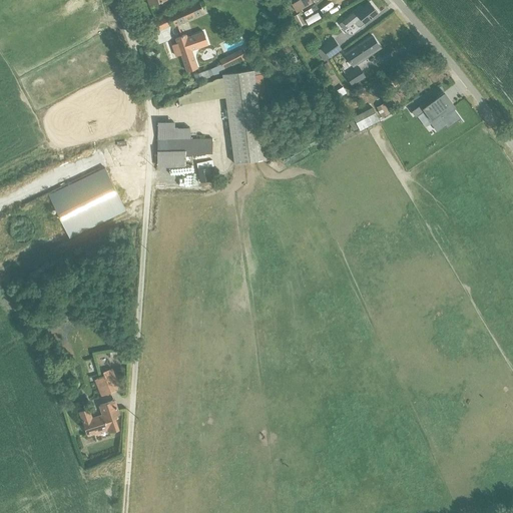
[(166,14),(151,20),(156,32),(171,25),(172,28),(204,14),(198,0),(196,0),(175,9),(176,12),(166,16),(166,14)]
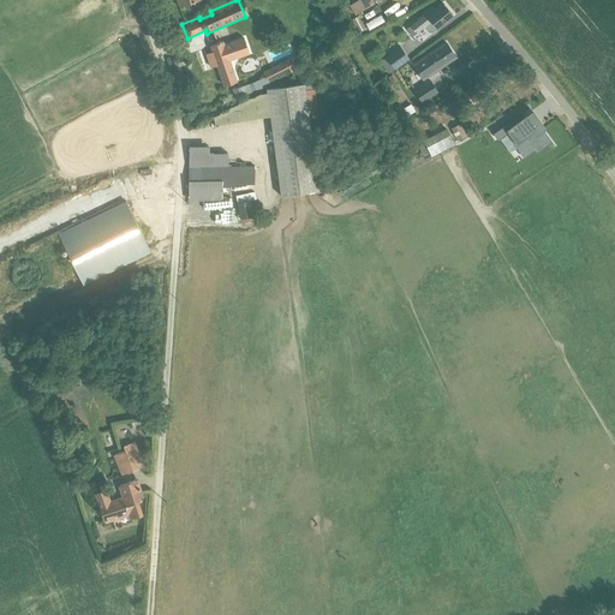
[(346,0),(354,15),(356,16),(375,4),(372,0),(346,0)]
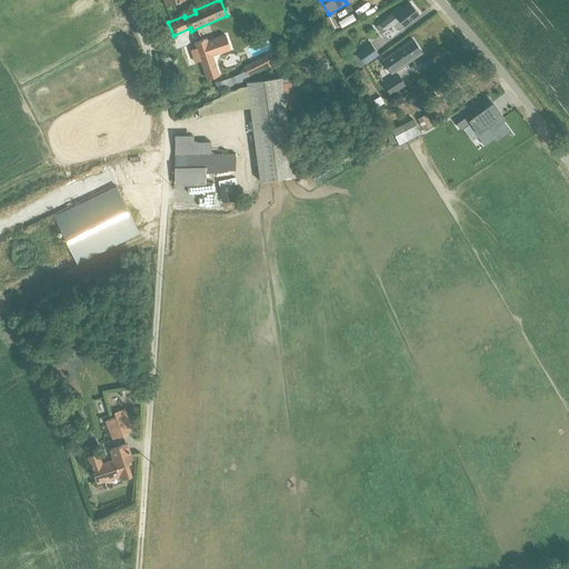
[(315,3),(312,5),(318,13),(320,12),(325,10),(319,1),(315,3)]
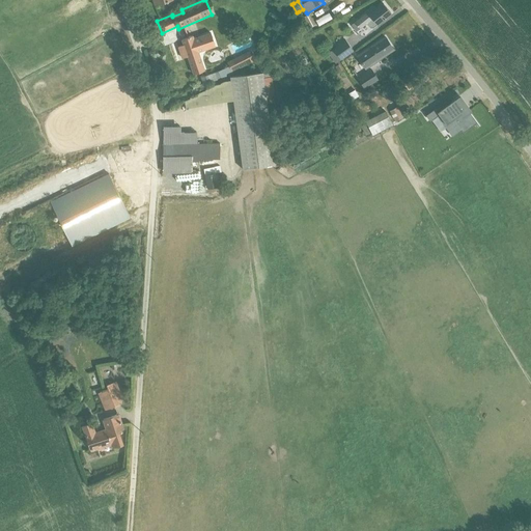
[(367,12),(352,26),(356,32),(360,29),(367,24),(370,28),(373,28),(378,25),(391,14),(383,3),(369,15),(367,12)]
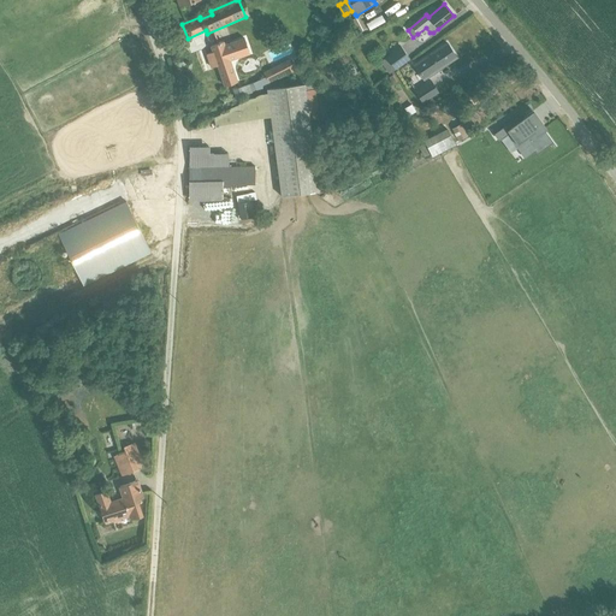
[(213,52),(207,54),(212,69),(217,66),(225,87),(235,83),(237,89),(234,90),(236,98),(249,93),(238,61),(232,64),(224,41),(211,46),(213,52)]
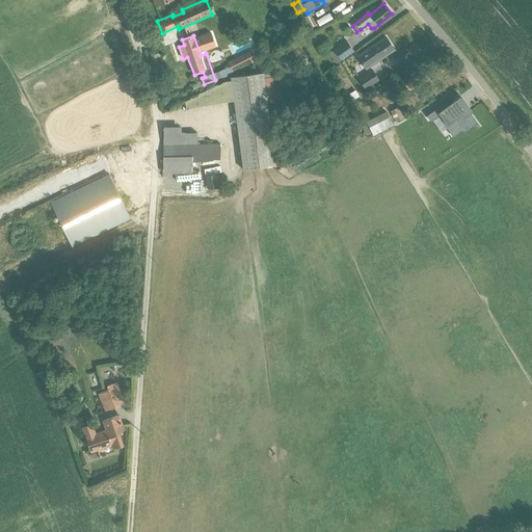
[(386,37),(357,56),(366,70),(395,50),(386,37)]
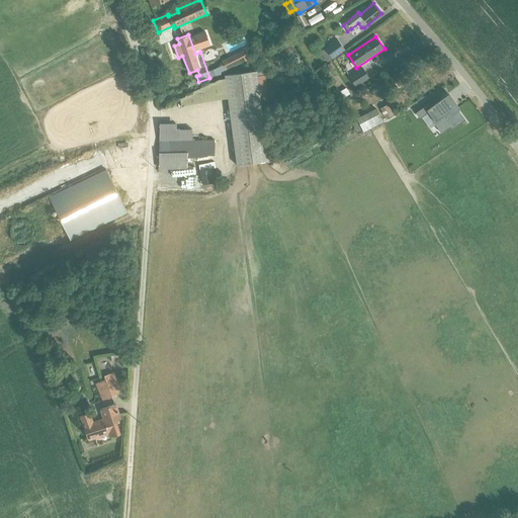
[(337,38),(320,52),(327,62),(345,50),(340,42),(337,38)]
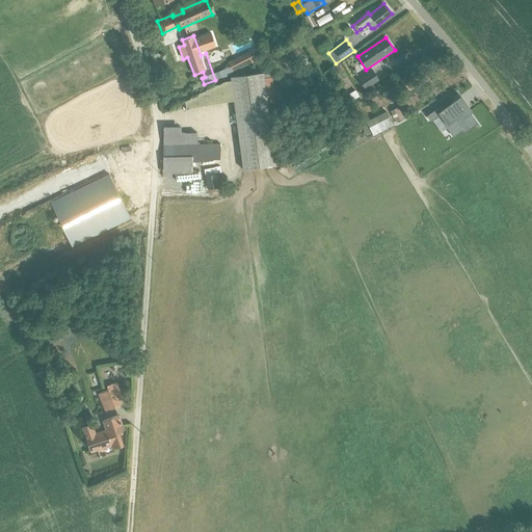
[(230,67),(219,71),(222,78),(257,60),(251,50),(228,62),(230,67)]
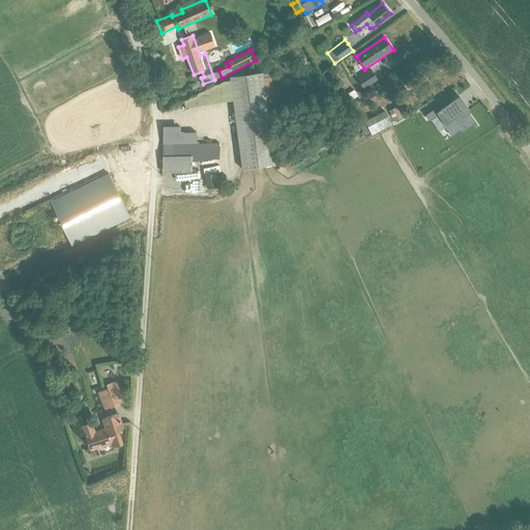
[(340,64),(334,67),(339,74),(344,71),(340,64)]
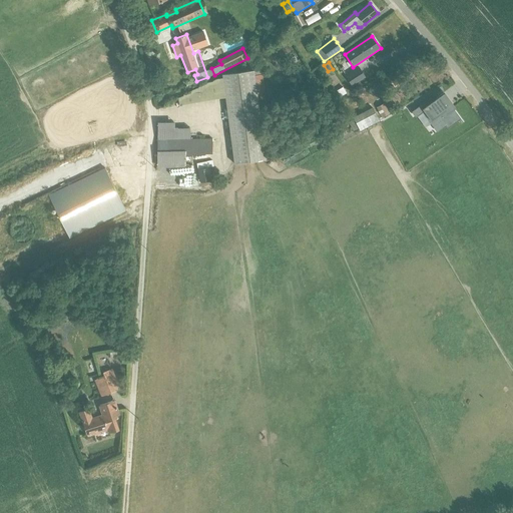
[(355,70),(346,75),(353,86),(366,78),(365,77),(359,67),(355,70)]
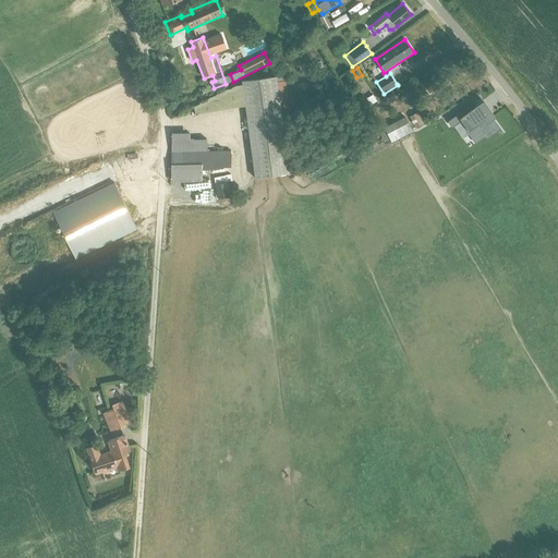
[(280,108),(277,82),(277,76),(242,81),(242,85),(234,85),(194,107),(195,114),(240,107),(245,107),(255,179),(256,179),(258,178),(290,174),(282,120),(280,108)]
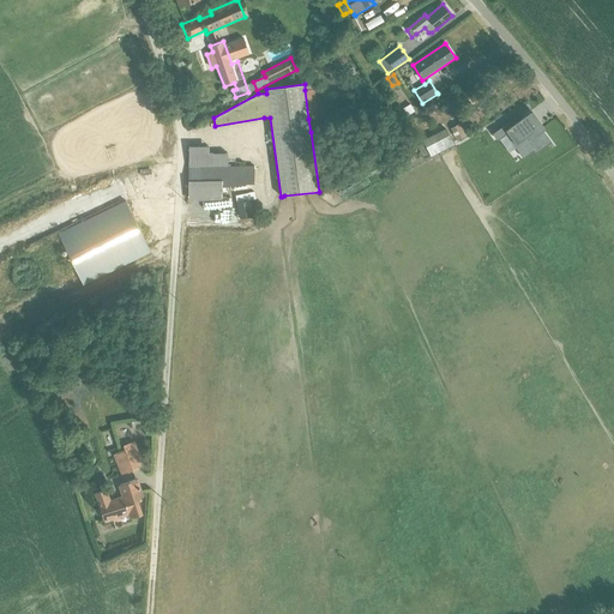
[(356,84),(350,89),(356,97),(362,92),(356,84)]
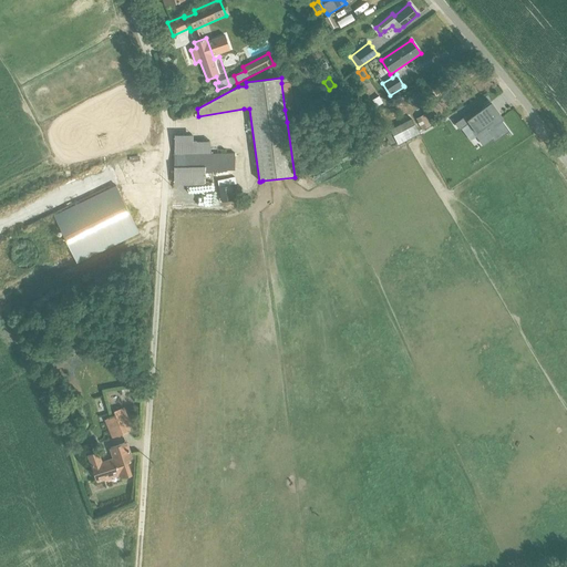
[(281,83),(285,110),(290,110),(295,109),(290,82),(288,82),(281,83)]
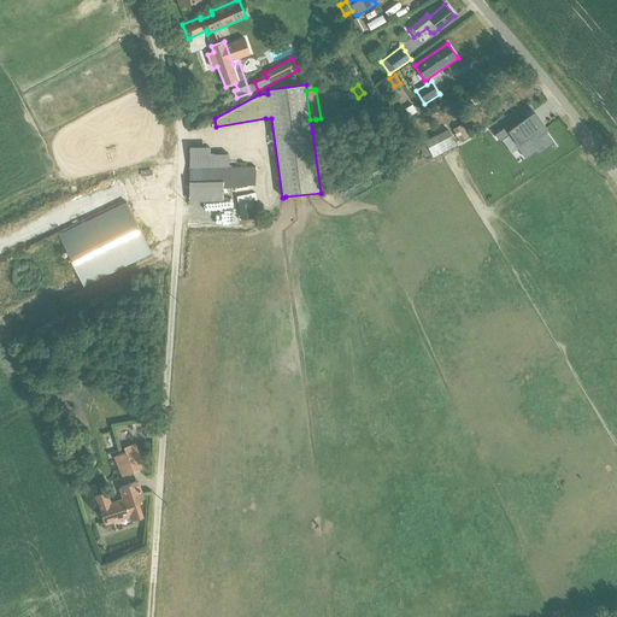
[(521,116),(495,134),(500,142),(509,136),(524,158),(538,148),(539,151),(552,141),(554,144),(557,147),(546,130),(547,129),(534,111),(533,112),(523,119),(521,116)]
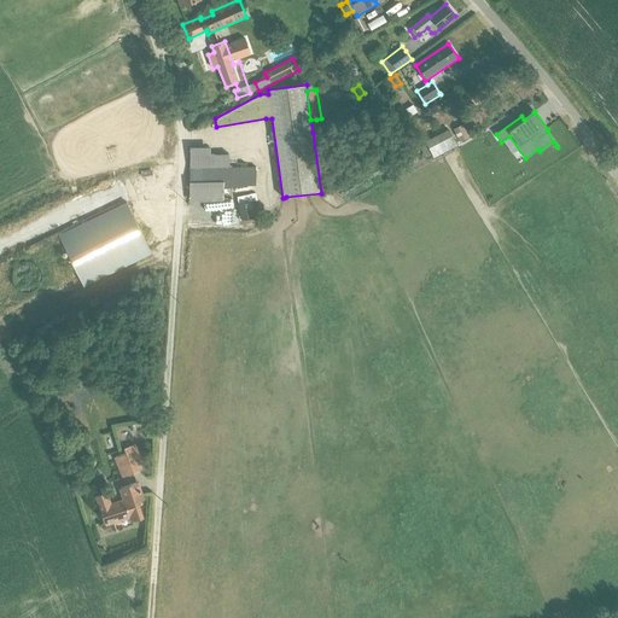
[(462,124),(454,129),(460,140),(468,135),(462,124)]
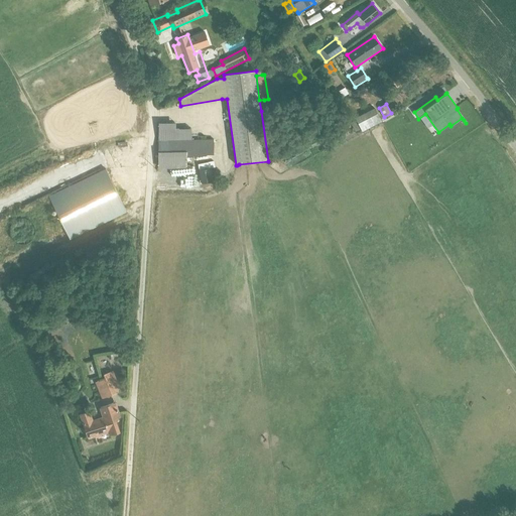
[(356,119),(350,122),(355,132),(361,129),(363,131),(382,121),(381,119),(375,108),(356,118),(356,119)]
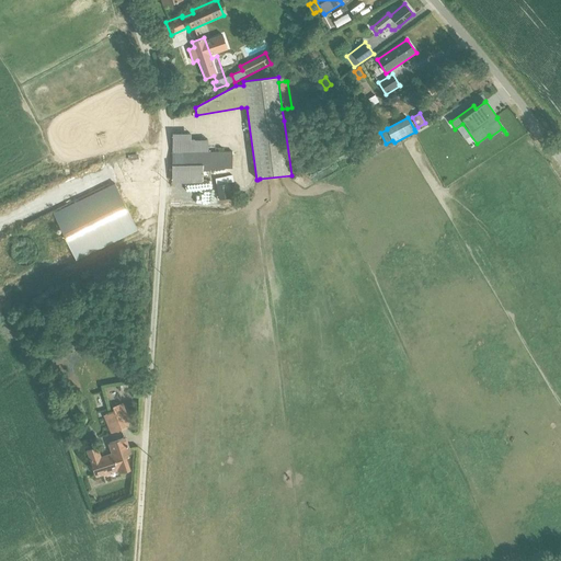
[(489,135),(477,144),(478,145),(488,138),(490,140),(504,130),(502,128),(490,137),(489,135)]
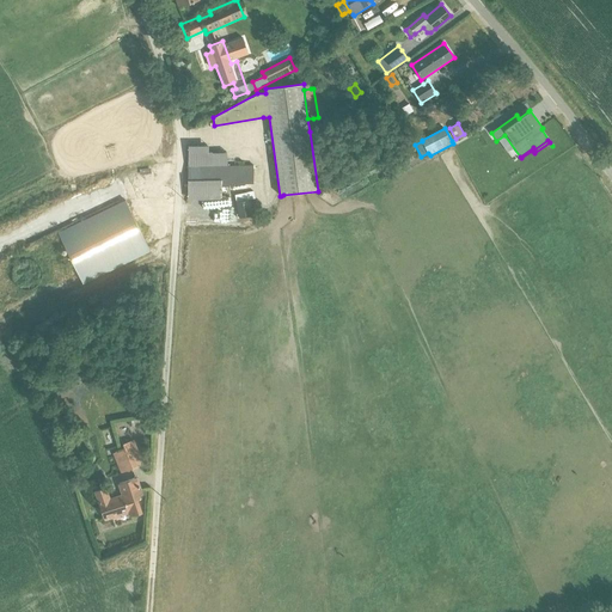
[(209,152),(209,146),(189,146),(188,146),(188,167),(228,166),(227,152),(209,152)]
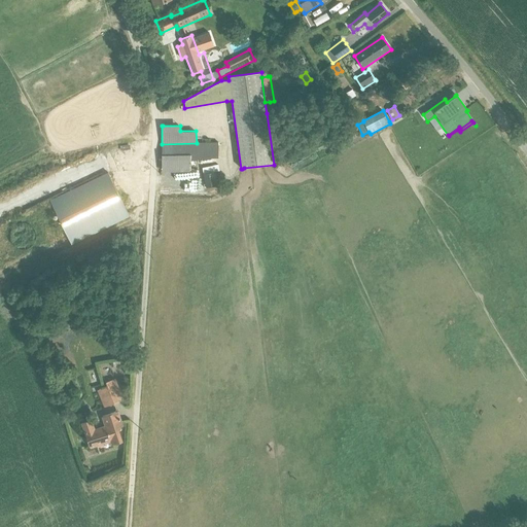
[(197,143),(162,144),(162,171),(190,171),(190,161),(198,161),(197,157),(218,157),(218,142),(197,143)]
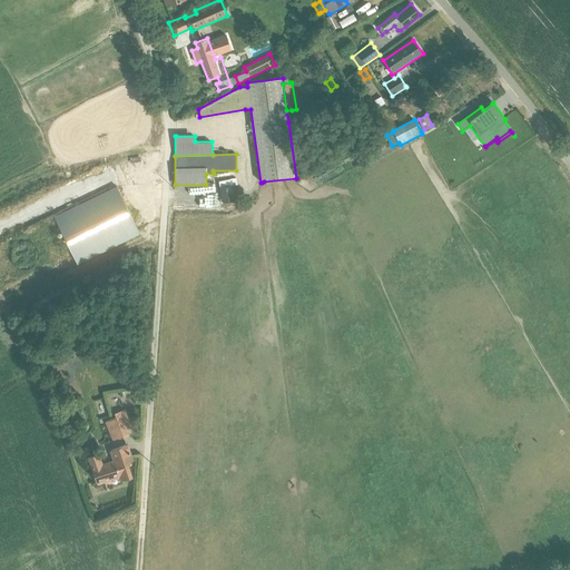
[(236,177),(218,180),(223,203),(234,200),(231,186),(237,185),(236,177)]
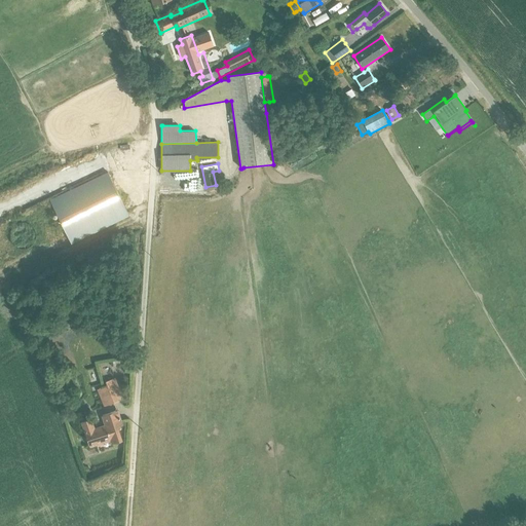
[(108,173),(50,200),(71,243),(128,216),(108,173)]
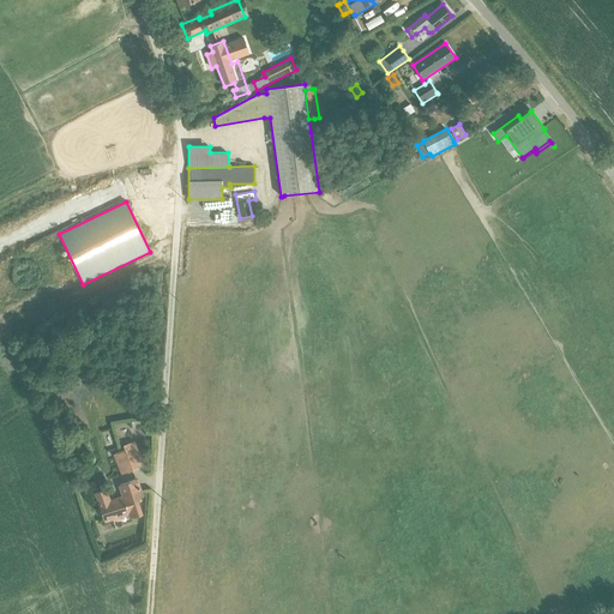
[(125,451),(113,455),(121,475),(143,467),(133,441),(124,446),(125,451)]
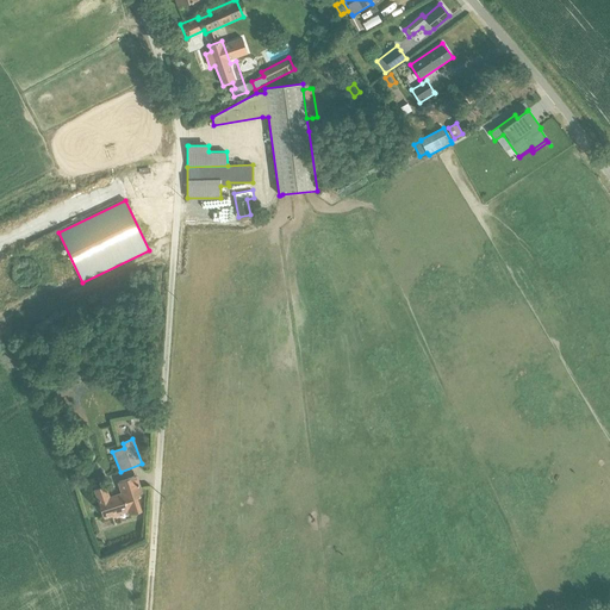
[(106,485),(93,490),(99,505),(97,506),(100,516),(103,515),(104,518),(128,511),(129,515),(141,511),(136,496),(142,493),(136,477),(117,483),(120,493),(110,497),(106,485)]
